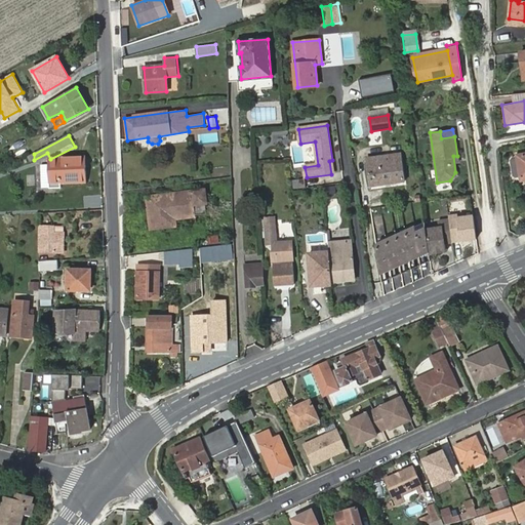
[(75,147),(50,159),(63,159),(71,158),(71,157),(78,153),(75,147)]
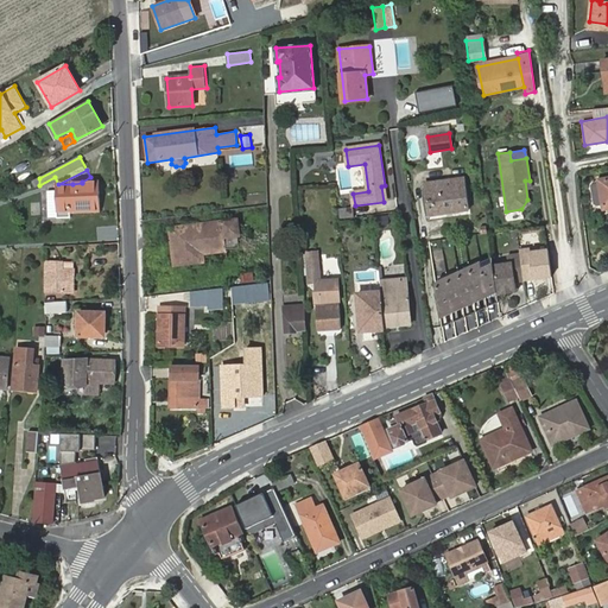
[(397,200),(391,173),(385,175),(390,201),(397,200)]
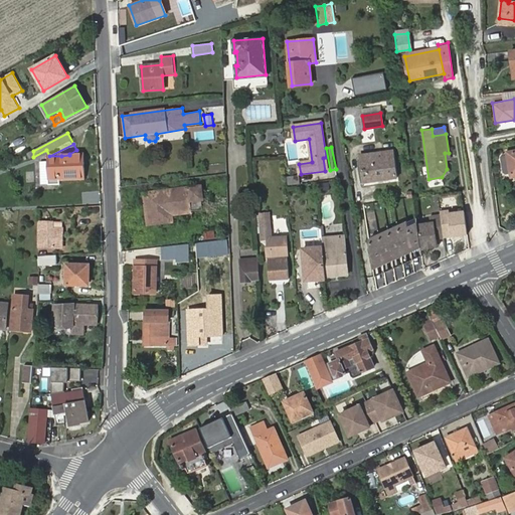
[(360,156),(364,182),(395,177),(392,151),(360,156)]
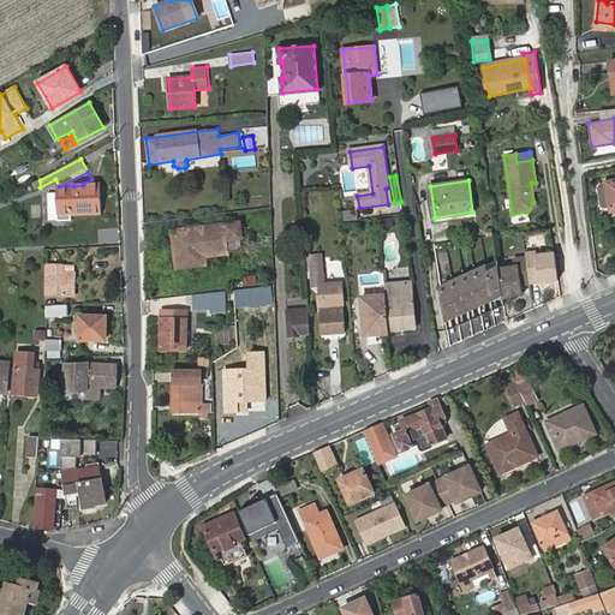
[(610,207),(610,212),(614,210),(614,181),(607,184),(599,184),(597,186),(601,206),(604,208),(610,207)]
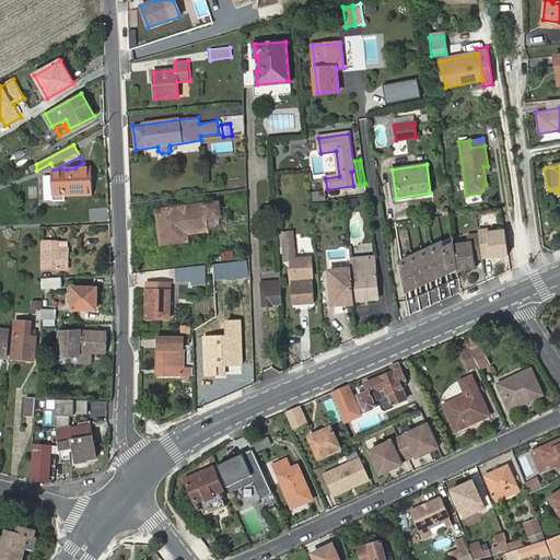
[(43,171),(44,200),(65,200),(65,195),(92,194),(91,168),(76,168),(67,170),(54,170),(43,171)]
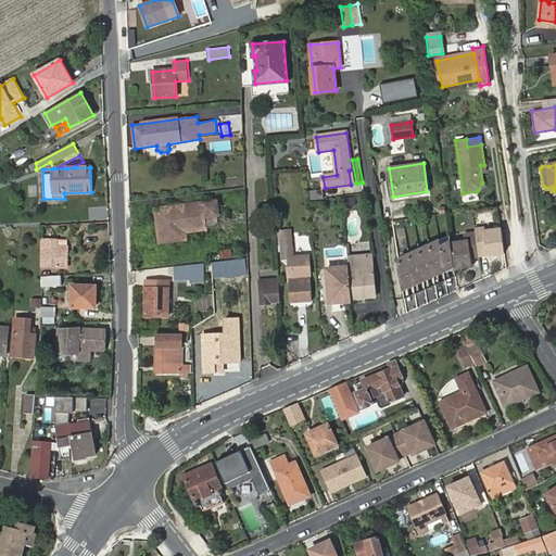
[(323,189),(308,191),(310,202),(324,200),(323,189)]
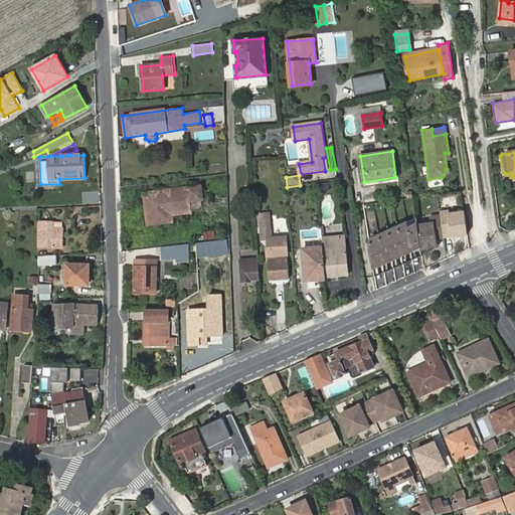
[(330,189),(329,180),(319,182),(320,190),(330,189)]
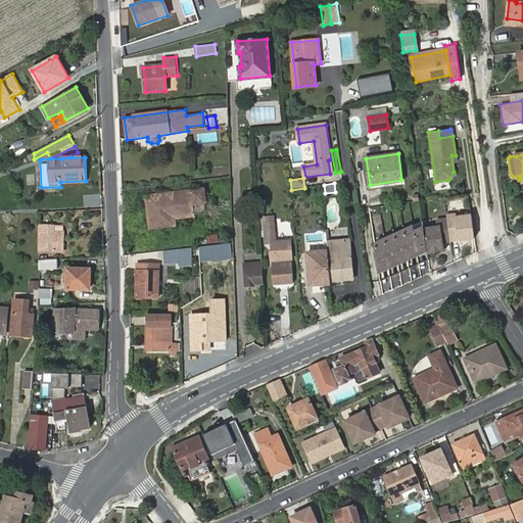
[(146,196),(150,228),(175,225),(174,218),(206,214),(204,189),(146,196)]
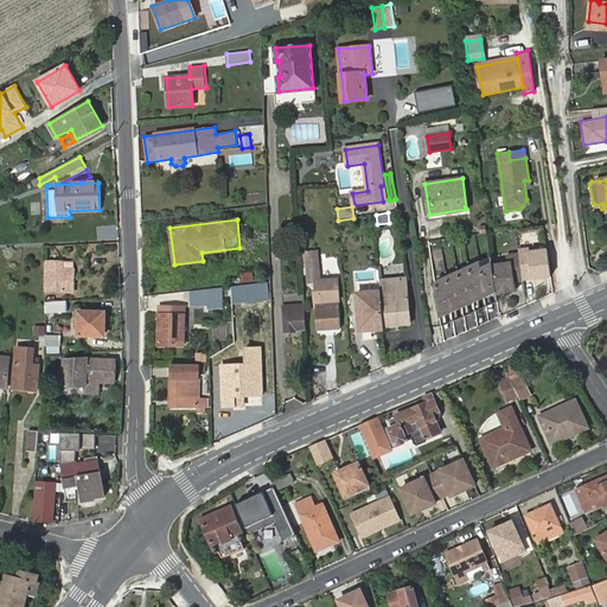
[(318,249),(307,250),(308,270),(320,270),(318,249)]
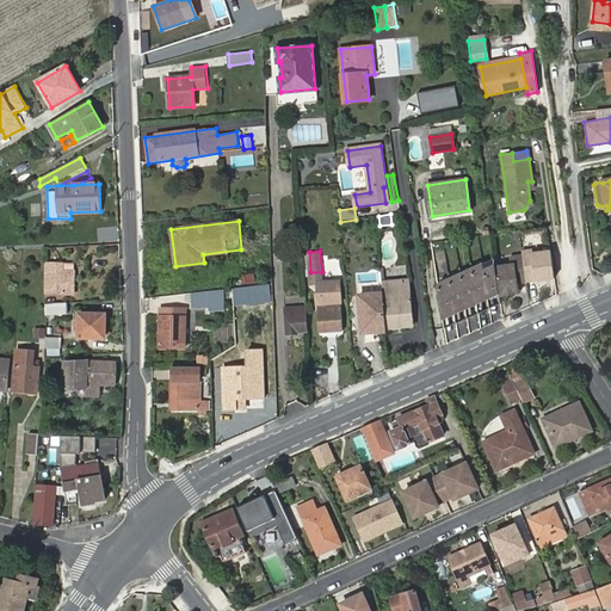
[(532,253),(523,255),(523,259),(528,285),(547,283),(547,281),(555,279),(551,254),(532,257),(532,253)]
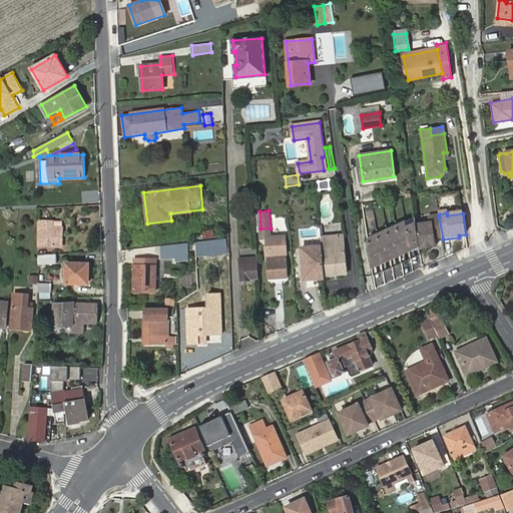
[(429,225),(417,227),(420,251),(430,250),(430,248),(436,247),(435,240),(443,239),(439,217),(428,219),(429,225)]
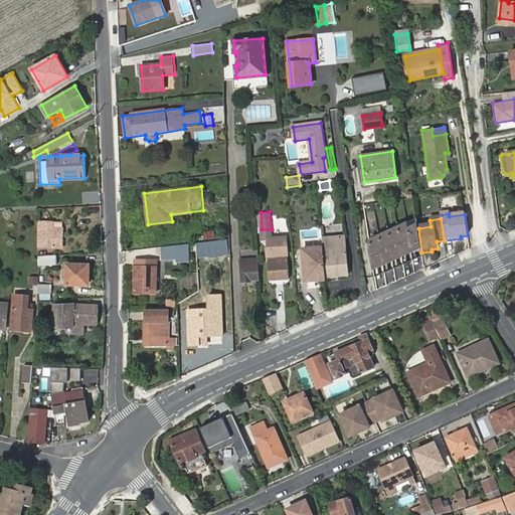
[(39,222),(39,247),(61,248),(62,223),(39,222)]
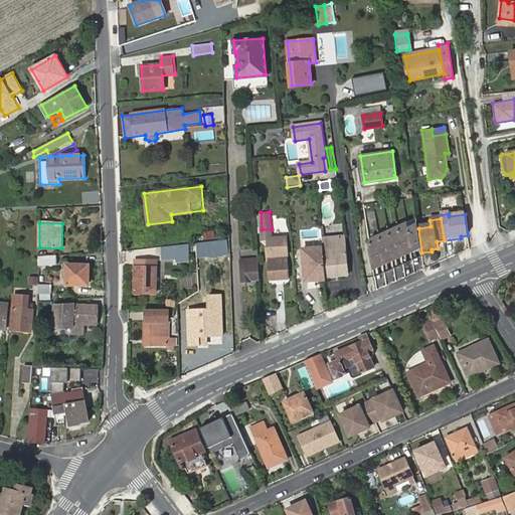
[(420,246),(417,222),(407,223),(407,226),(410,247),(420,246)]
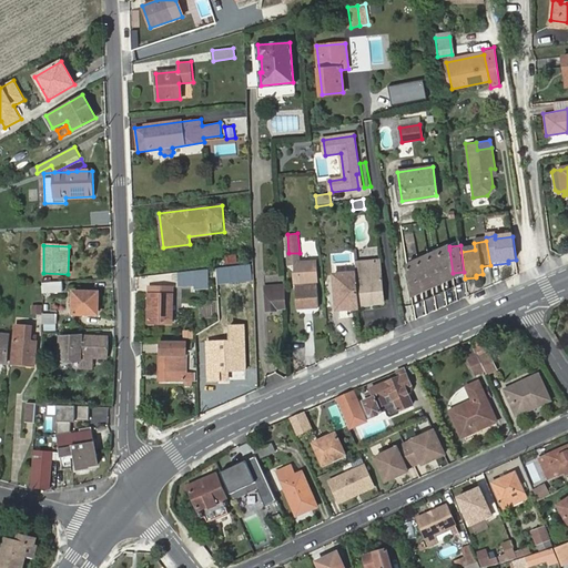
[(453,273),(449,250),(438,252),(438,254),(443,277),(454,276),(453,273)]
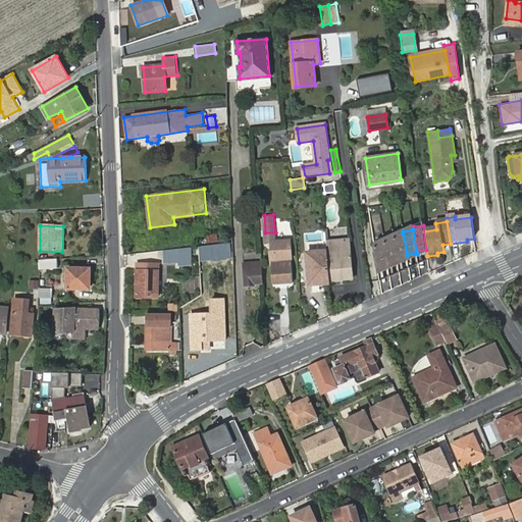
[(207,235),(207,243),(226,240),(225,232),(207,235)]
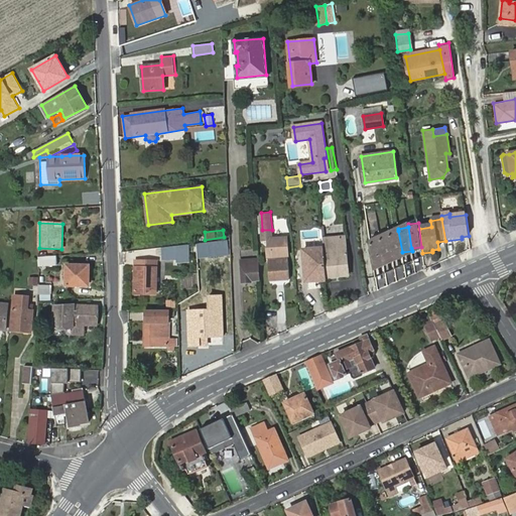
[(402,252),(398,231),(389,233),(389,235),(392,257),(402,255),(402,252)]
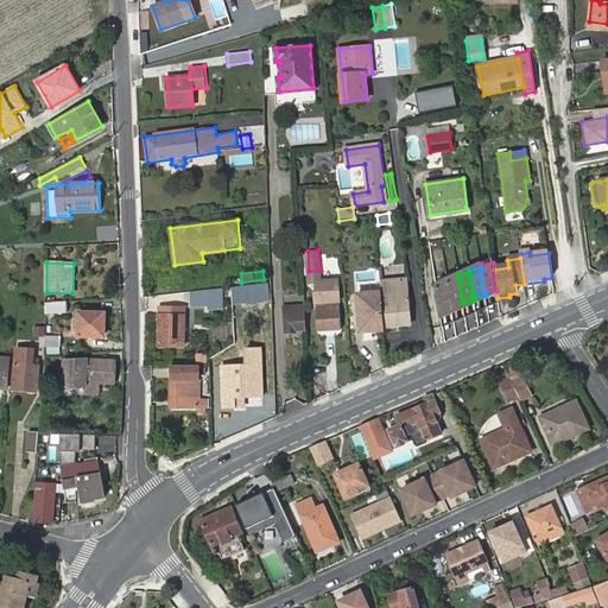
[(462,303),(458,277),(447,279),(448,282),(451,308),(463,305),(462,303)]
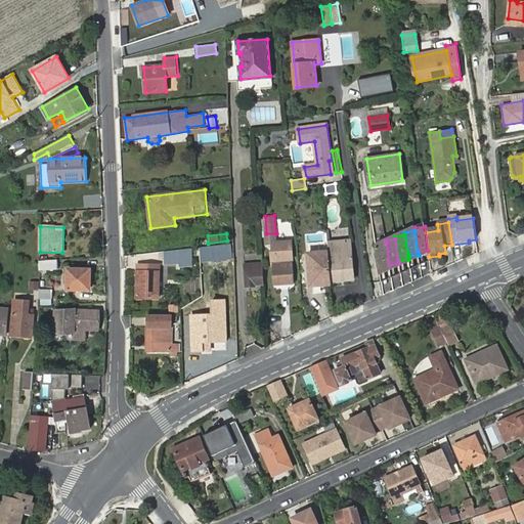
[(328,250),(331,280),(353,278),(351,258),(347,258),(346,239),(328,242),(328,250)]
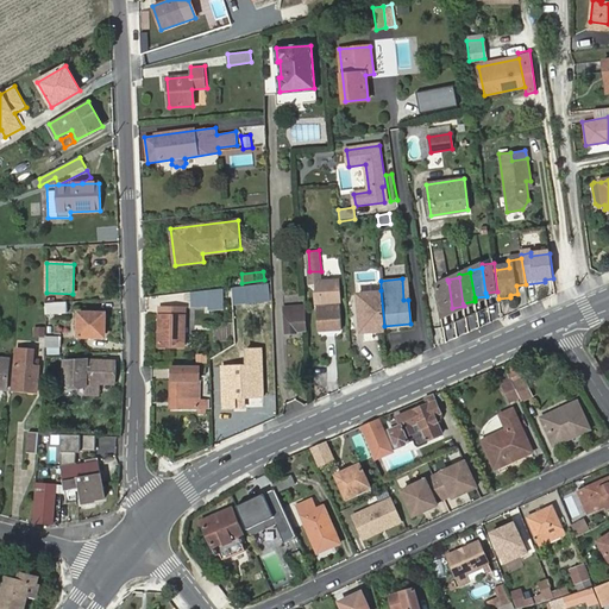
[(318,305),(320,332),(339,331),(338,302),(339,303),(338,280),(320,281),(316,292),(318,305)]
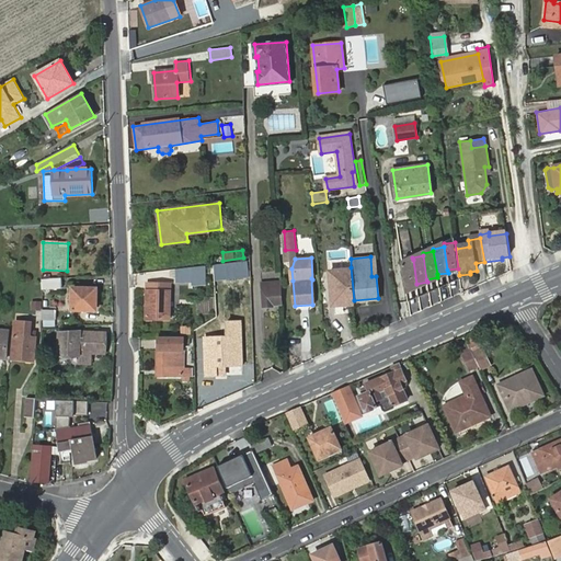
[(416,284),(413,260),(401,261),(405,287),(416,285),(416,284)]
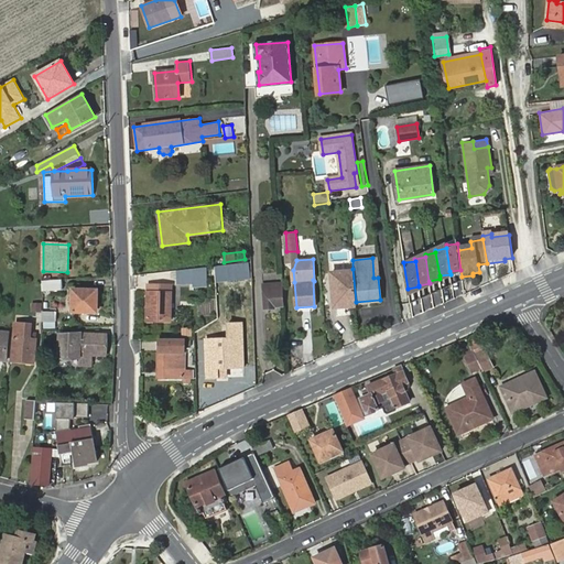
[(248,262),(224,266),(226,281),(249,279),(248,262)]
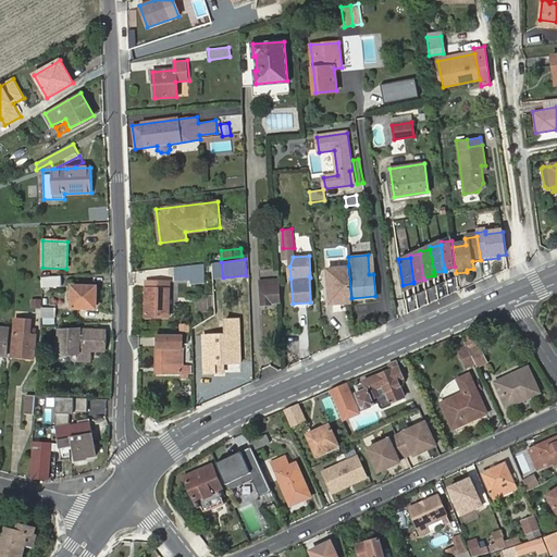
[(192,280),(190,282),(200,282),(200,264),(190,265),(192,280)]
